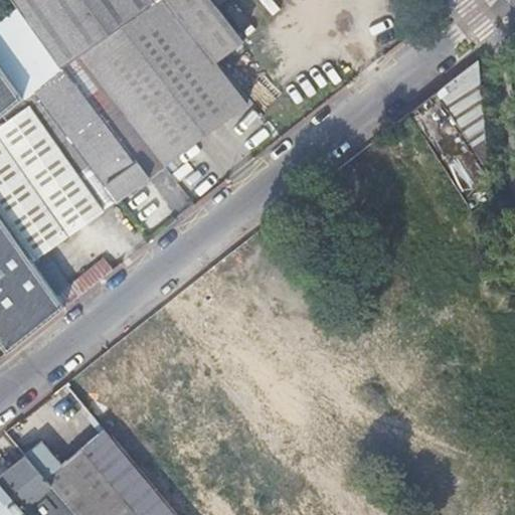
[(9,0),(18,12),(60,70),(76,57),(164,0),(9,0)]
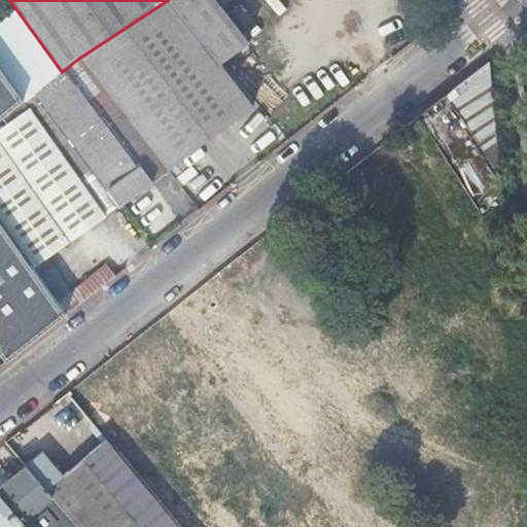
[(168,0),(78,59),(117,108),(168,173),(252,108),(218,64),(247,40),(220,5),(227,0),(168,0)]
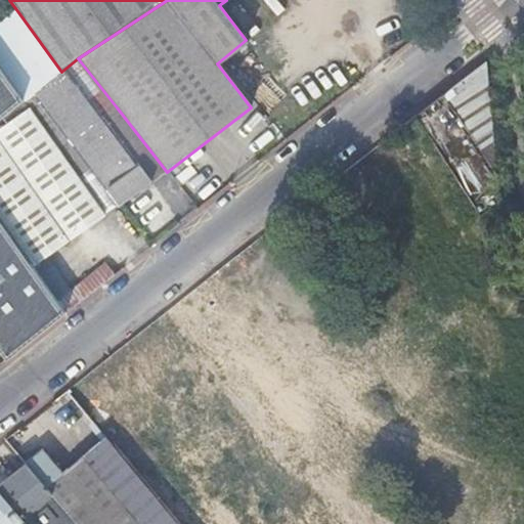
[(61,72),(18,12),(0,25),(0,69),(25,103),(36,94),(61,72)]
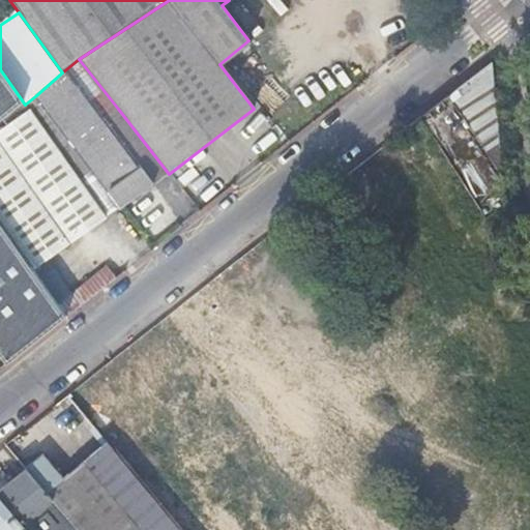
[(36,95),(120,210),(138,198),(154,185),(105,118),(118,109),(79,59),(62,72),(36,95)]
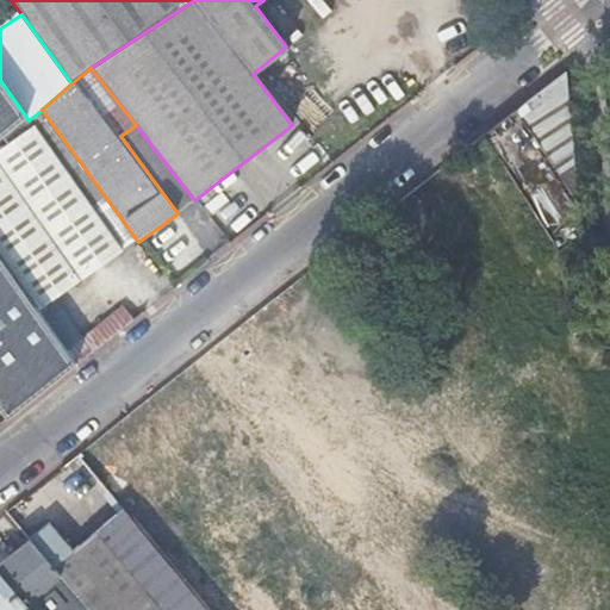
[(577,203),(565,70),(502,122),(484,137),(505,170),(558,250),(559,251),(579,236),(577,203)]
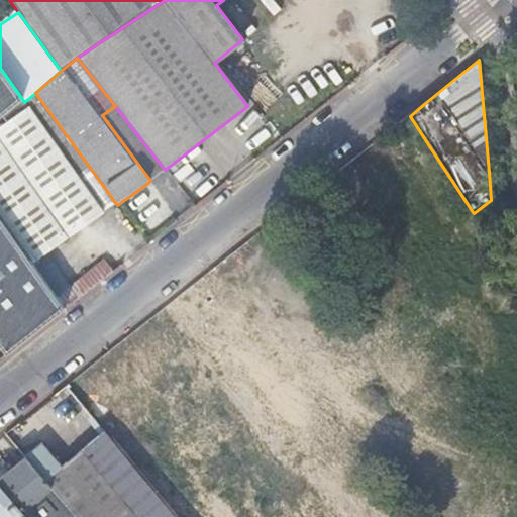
[(0,351),(6,359),(63,314),(0,221),(0,118),(22,101),(0,71),(0,351)]
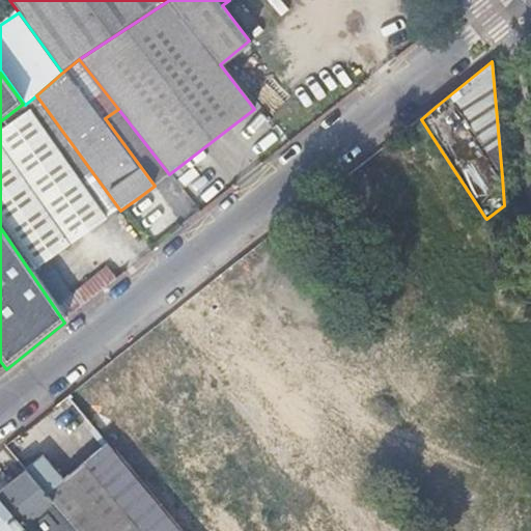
[(155,186),(169,174),(118,109),(105,118),(155,186)]
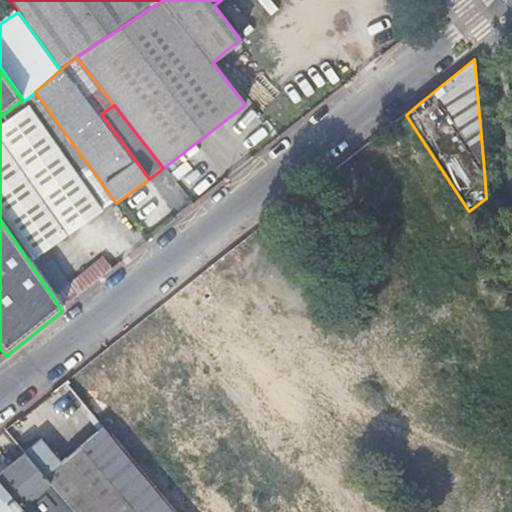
[(28,109),(0,128),(0,212),(33,261),(67,238),(102,214),(28,109)]
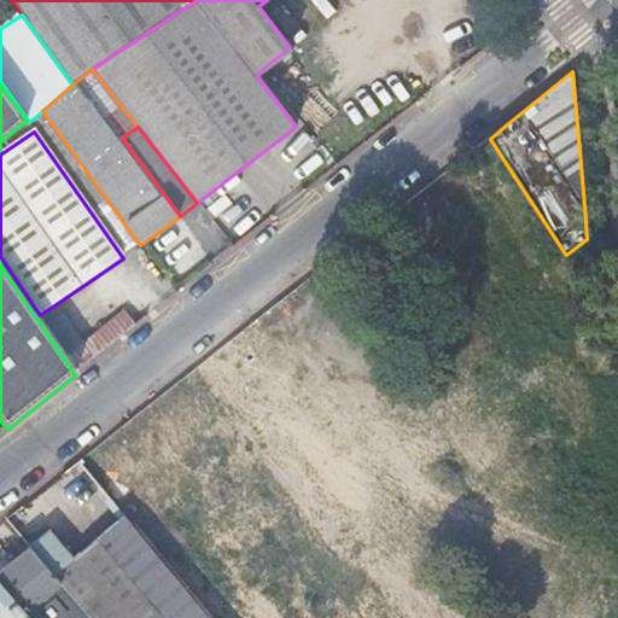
[(238,378),(350,540),(377,520),(410,569),(437,551),(292,340),(238,378)]
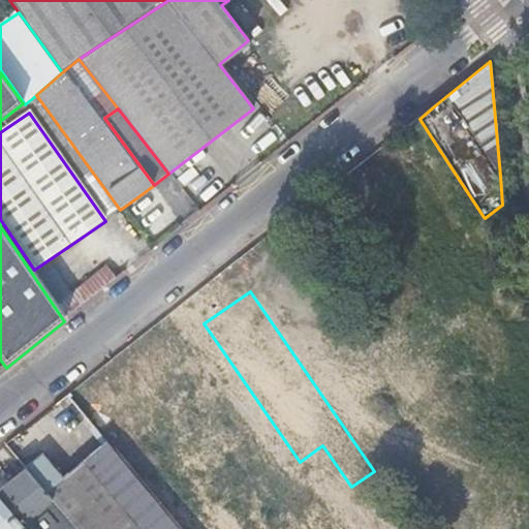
[(27,469),(48,494),(76,528),(178,528),(168,517),(116,454),(107,444),(78,469),(64,480),(43,456),(27,469)]
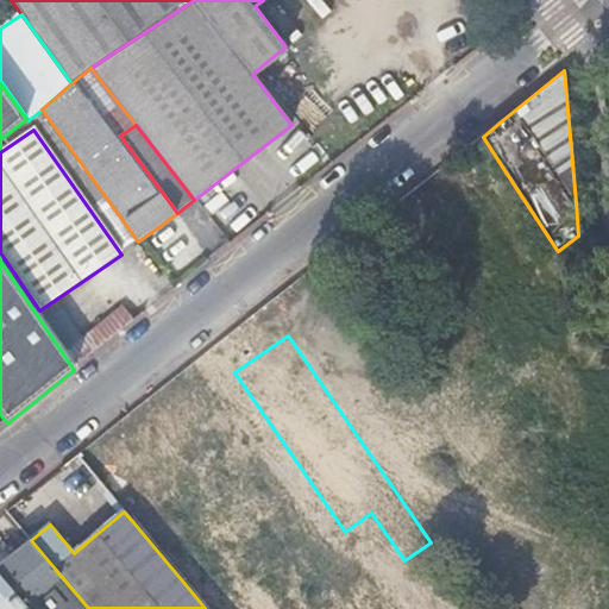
[(88,608),(55,569),(31,540),(12,556),(0,566),(0,575),(29,608),(88,608)]
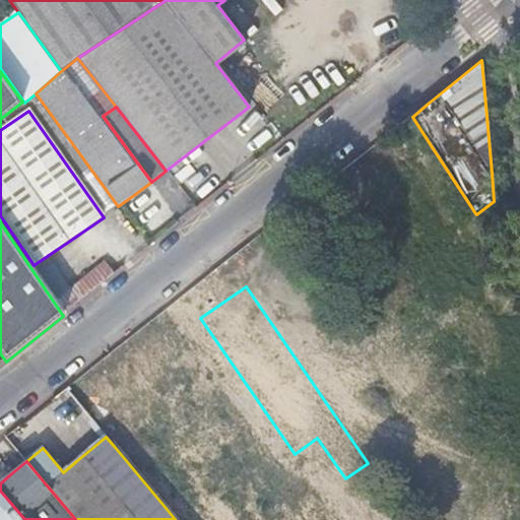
[(24,519),(0,491),(0,519),(24,519)]
